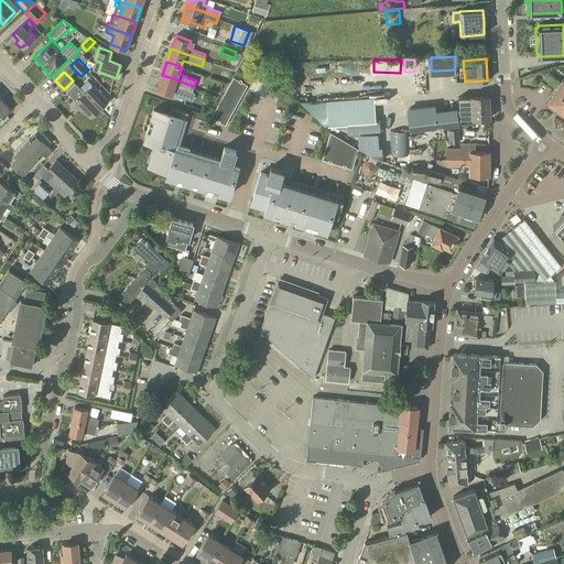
[(194,88),(194,86),(184,83),(176,79),(162,75),(158,88),(172,93),(174,87),(182,89),(182,88),(192,91),(194,88)]
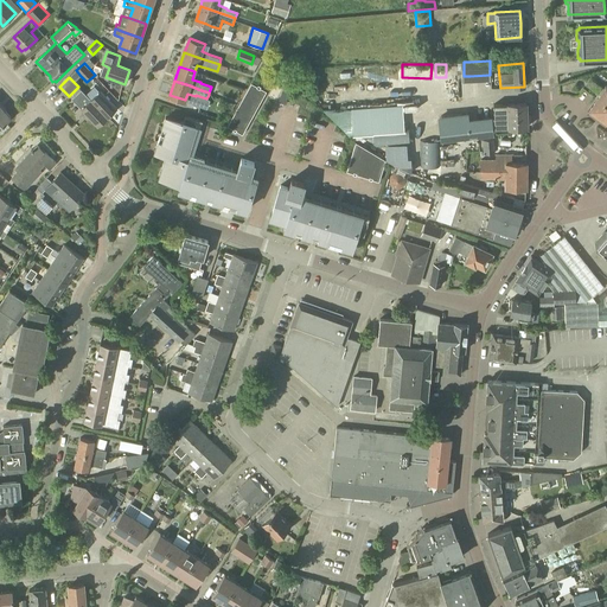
[(266,91),(257,87),(251,83),(228,127),(242,135),(266,91)]
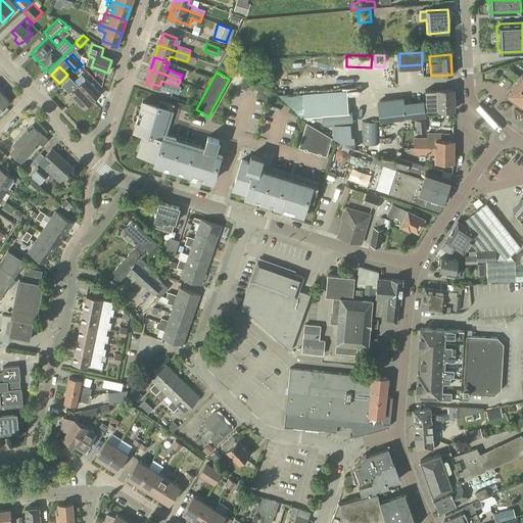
[(78,86),(67,75),(59,83),(84,108),(92,101),(78,86)]
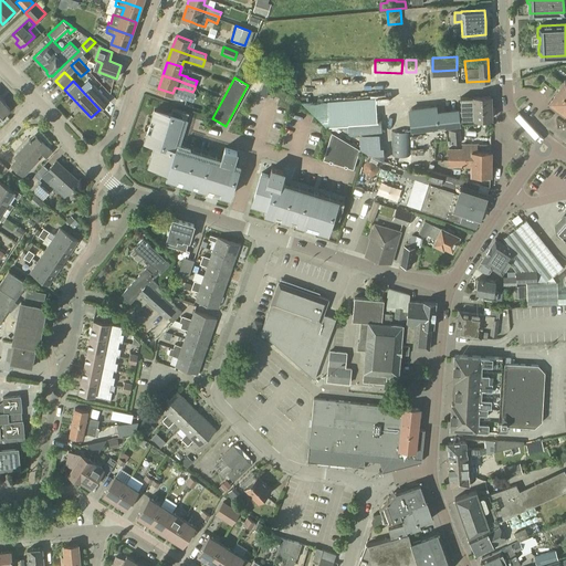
[(565,81),(549,103),(554,107),(556,105),(565,112),(565,81)]
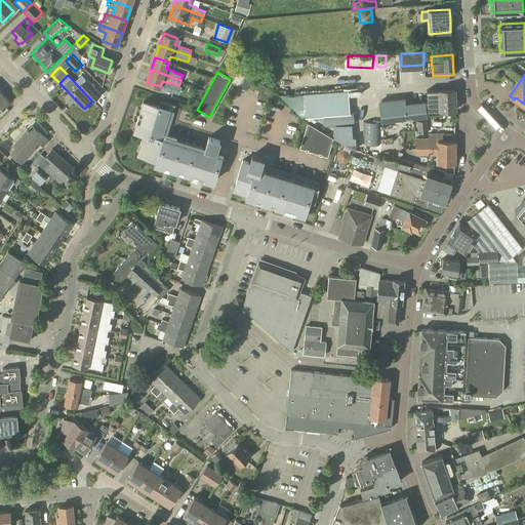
[(78,86),(92,102),(101,93),(86,79),(78,86)]
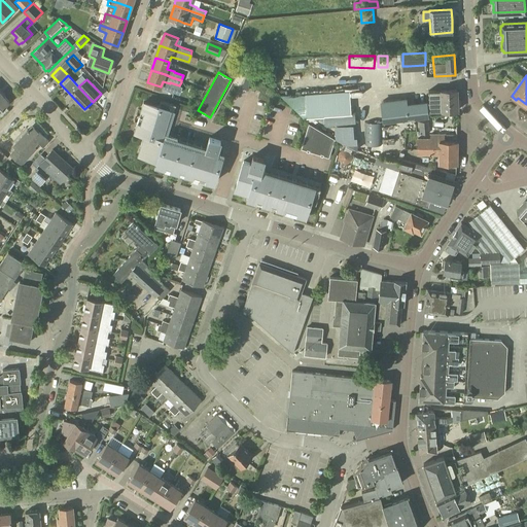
[(429,111),(457,111),(456,91),(428,91),(429,111)]
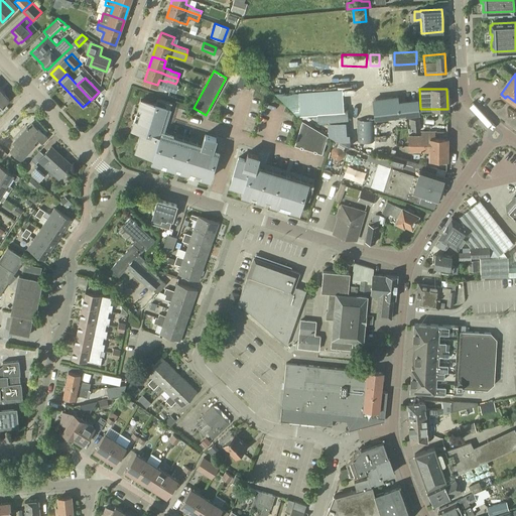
[(0,91),(0,108),(9,100),(1,91),(0,91)]
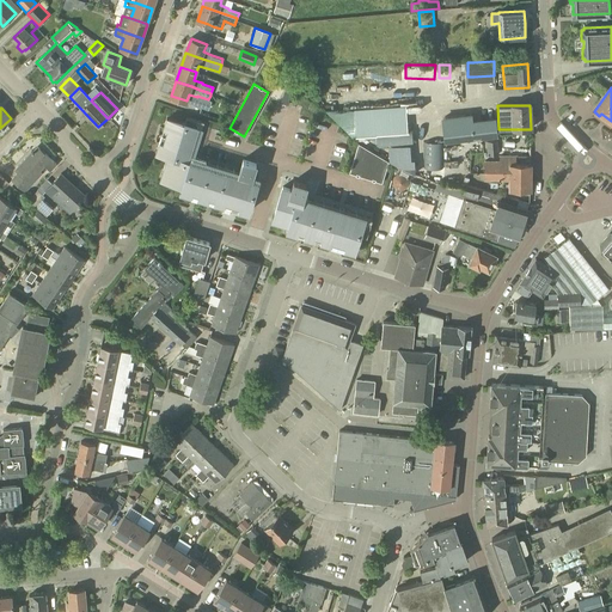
[(472,114),(441,117),(444,142),(499,136),(496,117),(473,120),(472,114)]
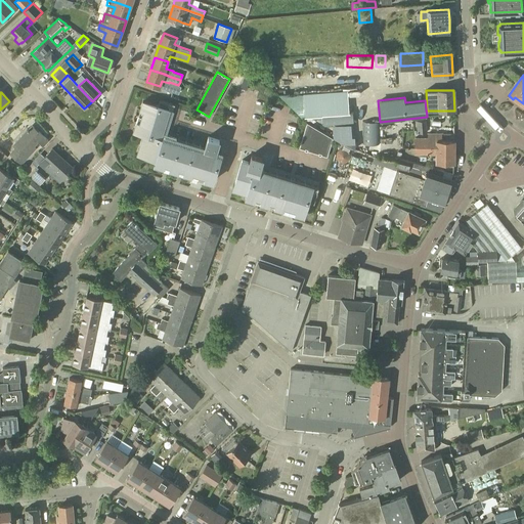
[(175,104),(160,100),(158,105),(142,101),(133,131),(143,134),(137,154),(157,160),(155,164),(163,167),(162,170),(169,172),(170,169),(177,171),(176,174),(182,176),(183,173),(191,175),(190,178),(204,182),(205,179),(213,182),(222,151),(221,151),(219,155),(161,137),(171,104),(174,105),(173,106),(174,106),(175,104)]
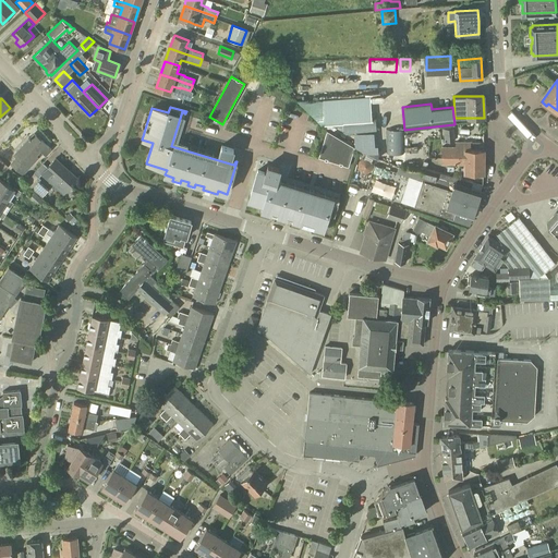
[(344,135),(376,133),(376,118),(342,120),(344,135)]
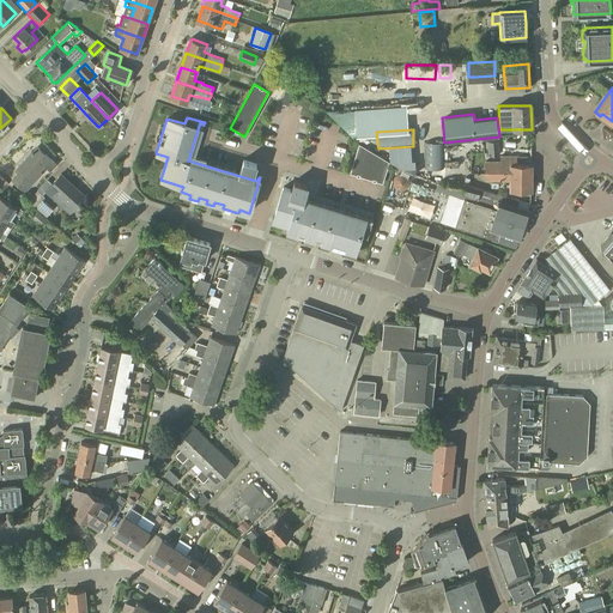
[(499,155),(499,140),(485,141),(485,150),(487,150),(489,156),(493,156),(499,155)]
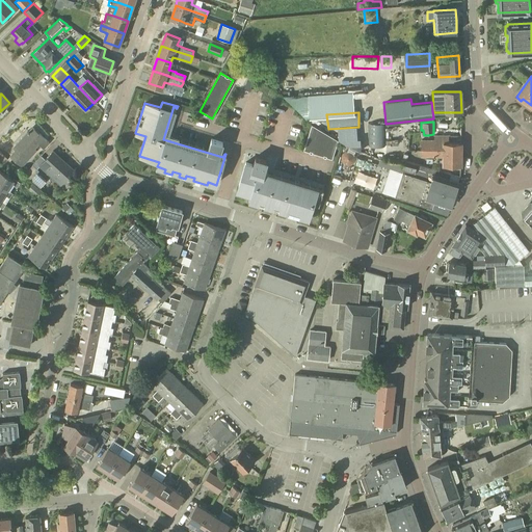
[(386,147),(386,133),(386,124),(368,124),(369,147),(386,147)]
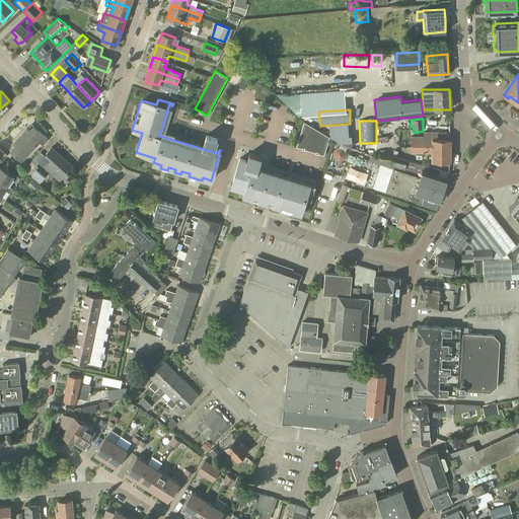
[(324,155),(329,137),(304,122),(296,147),(324,155)]
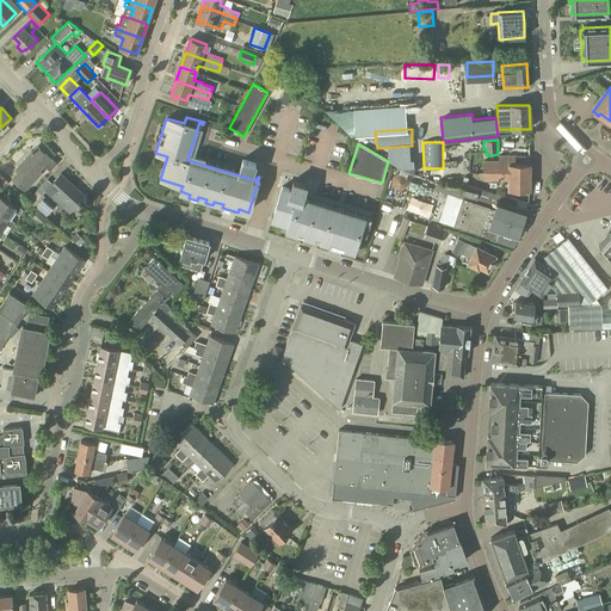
[(18,171),(12,178),(25,191),(34,181),(31,179),(38,170),(43,166),(50,172),(56,165),(49,159),(50,158),(37,147),(26,159),(25,158),(16,168),(18,171)]
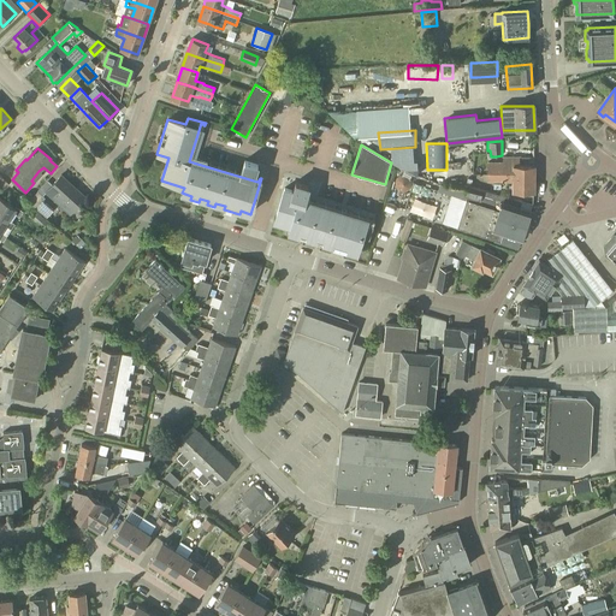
[(487,182),(513,182),(513,190),(522,190),(523,196),(533,196),(533,190),(534,190),(534,165),(520,165),(520,157),(517,157),(502,157),(502,161),(487,161),(487,182)]
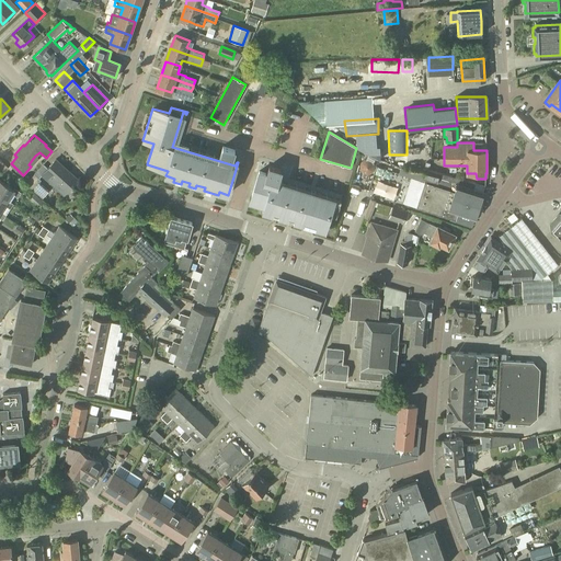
[(231,161),(235,150),(222,146),(219,158),(231,161)]
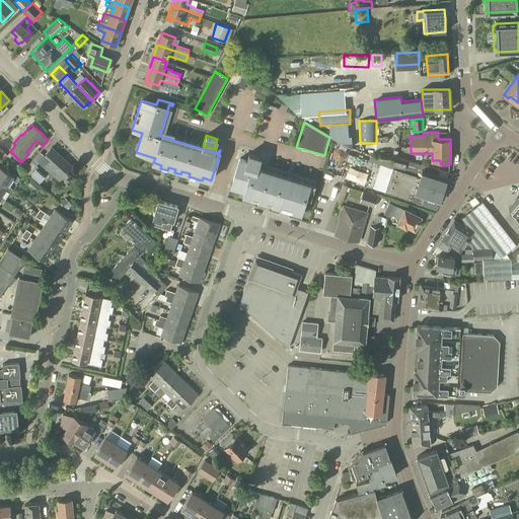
[(59,179),(71,166),(52,148),(39,161),(59,179)]
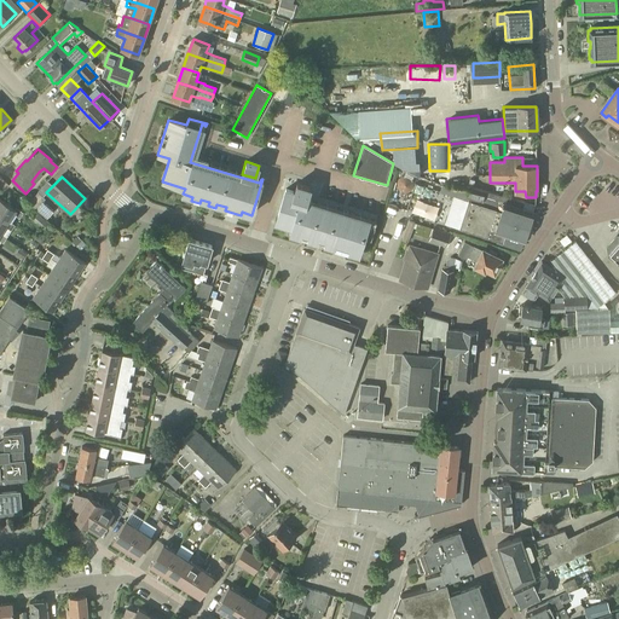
[(404,177),(400,178),(398,181),(398,186),(399,190),(403,192),(408,192),(411,190),(414,186),(414,183),(411,179),(409,177),(404,177)]
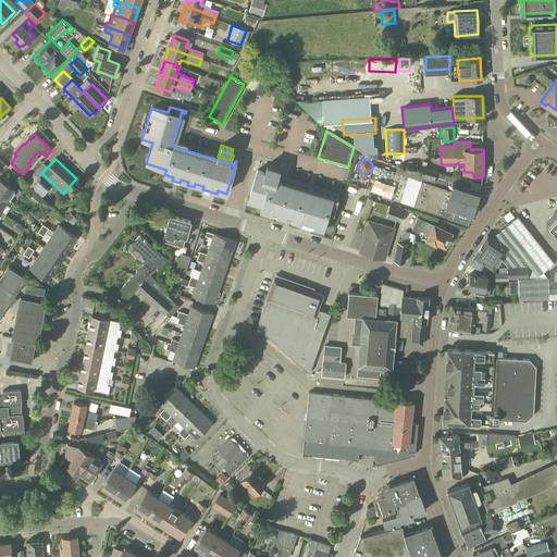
[(268,165),(264,172),(257,170),(249,195),(257,197),(255,203),(262,206),(261,210),(270,212),(269,215),(275,218),(276,214),(285,217),(284,221),(291,223),(292,219),(300,222),(299,225),(312,230),(313,226),(322,229),(327,212),(334,214),(337,202),(272,182),(272,178),(275,180),(280,169),(268,165)]
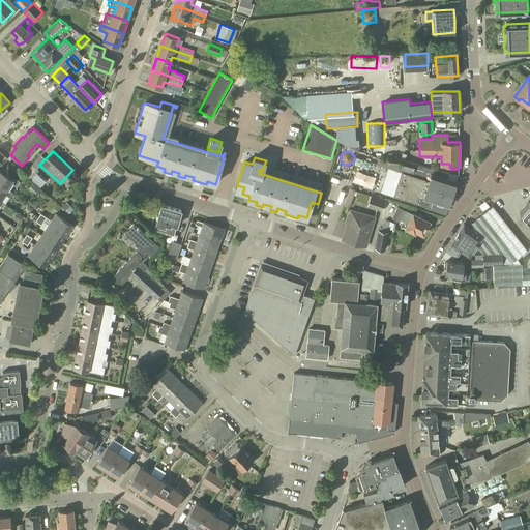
[(46,181),(36,173),(38,170),(32,165),(24,174),(30,179),(31,179),(40,187),(46,181)]
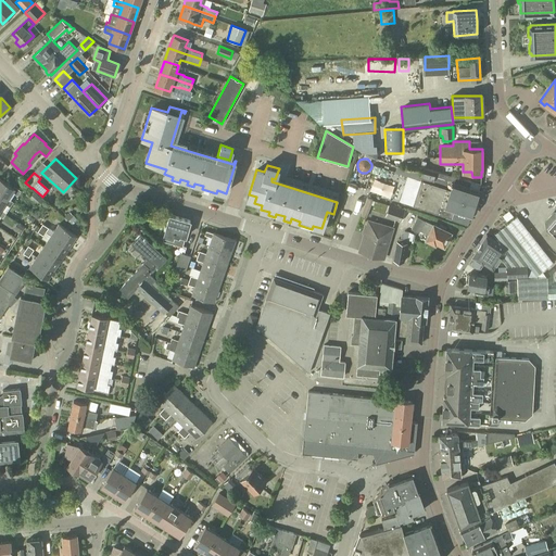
[(0,194),(7,200),(8,199),(12,192),(17,196),(21,191),(15,187),(15,188),(0,178),(0,194)]
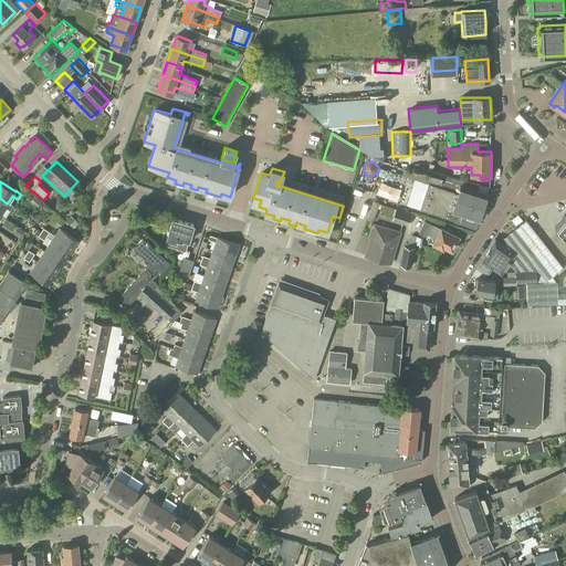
[(460,222),(472,227),(477,229),(480,216),(488,192),(478,190),(460,185),(459,188),(458,192),(428,184),(420,209),(454,221),(453,221),(459,223),(460,222)]
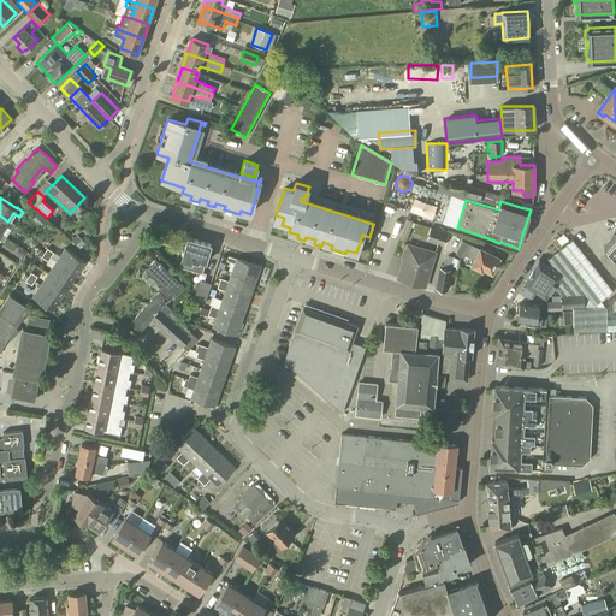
[(43,230),(48,224),(49,223),(39,212),(33,219),(43,230)]
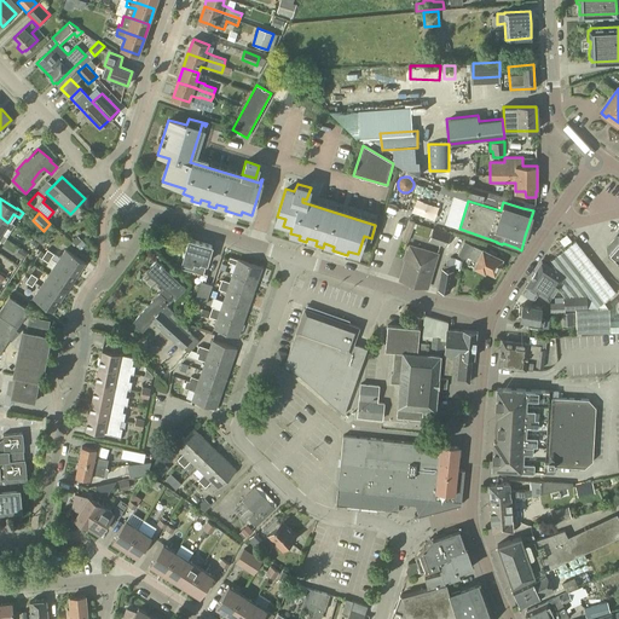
[(15,225),(9,221),(7,223),(0,217),(0,233),(5,226),(11,231),(15,225)]
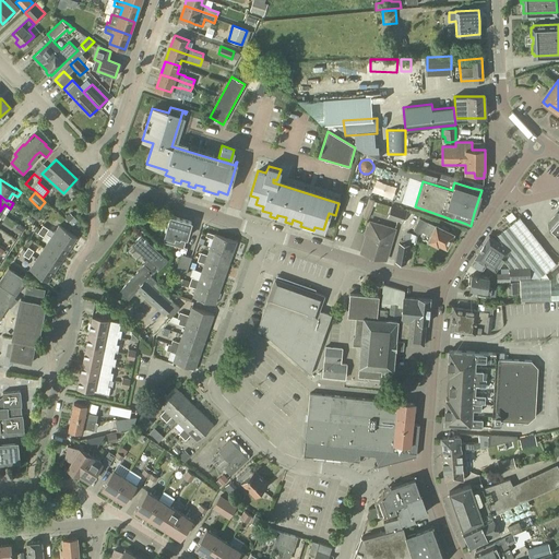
[(368,218),(375,201),(369,199),(363,217),(368,218)]
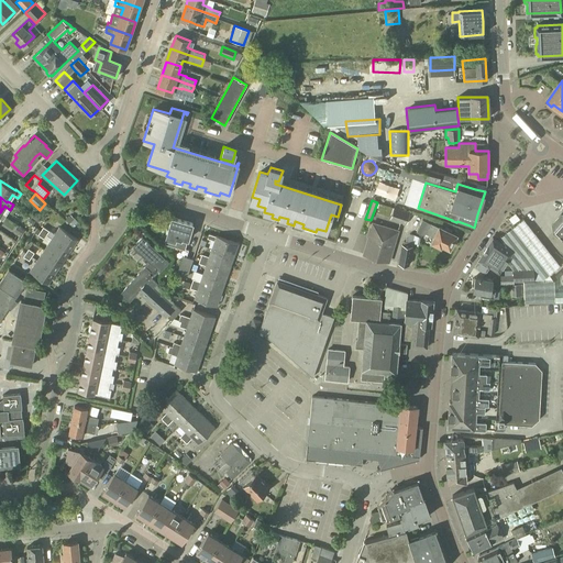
[(406,224),(410,212),(394,207),(389,219),(406,224)]
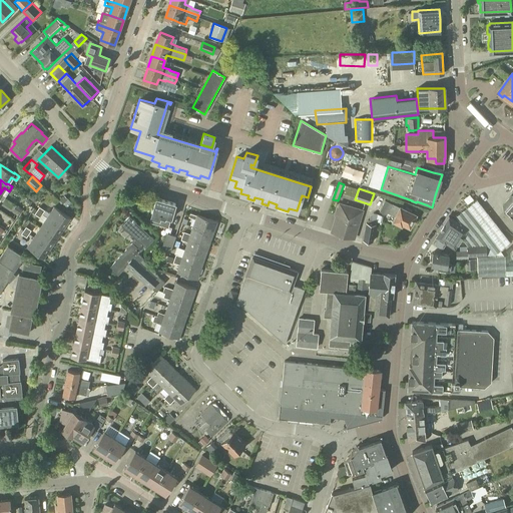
[(151,216),(150,222),(168,227),(170,221),(175,203),(156,198),(153,207),(151,208),(150,212),(151,215),(151,216)]
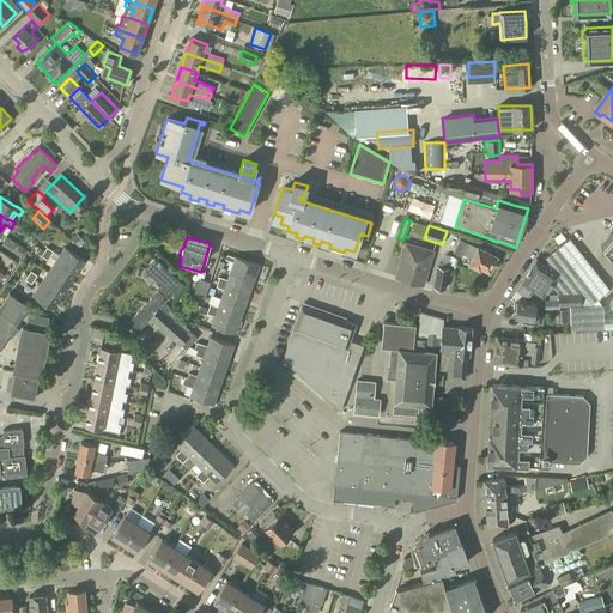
[(478,248),(460,238),(454,252),(462,256),(463,254),(472,259),(469,263),(479,268),(480,266),(490,271),(493,263),(495,263),(497,260),(496,259),(497,256),(491,253),(492,249),(485,246),(484,249),(478,247),(478,248)]
